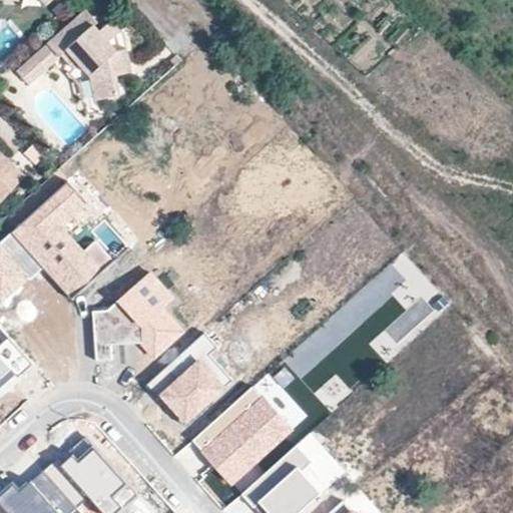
[(62,56),(68,50),(81,64),(81,65),(91,76),(96,100),(121,95),(117,76),(133,72),(127,48),(118,51),(110,42),(122,31),(112,20),(100,31),(94,25),(97,22),(85,9),(17,72),(23,78),(30,85),(62,56)]
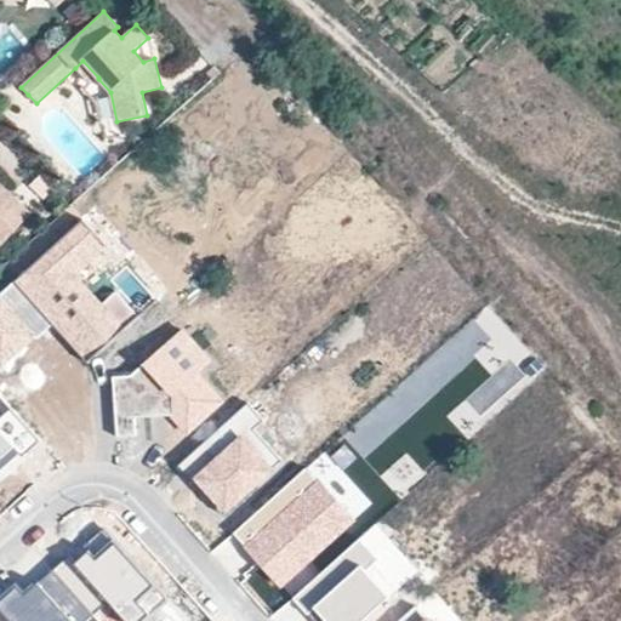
[(98,78),(83,61),(75,68),(91,85),(98,79),(98,78)]
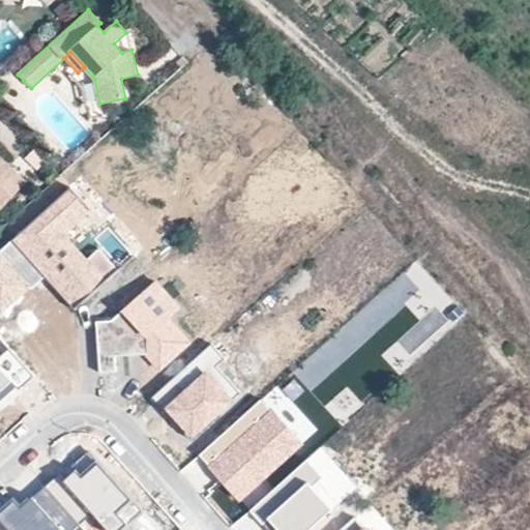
[(181,69),(189,62),(183,56),(176,62),(181,69)]
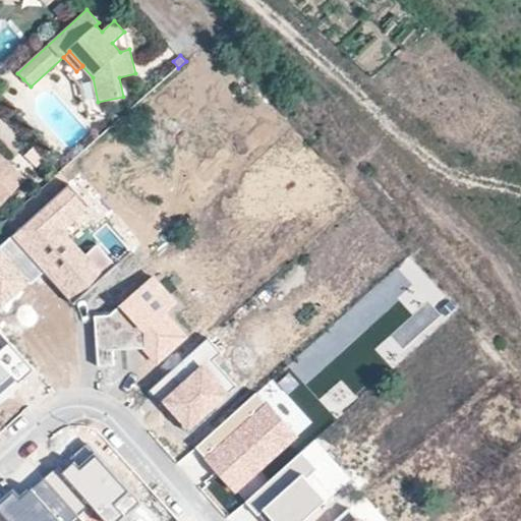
[(0,206),(25,178),(0,154),(0,206)]
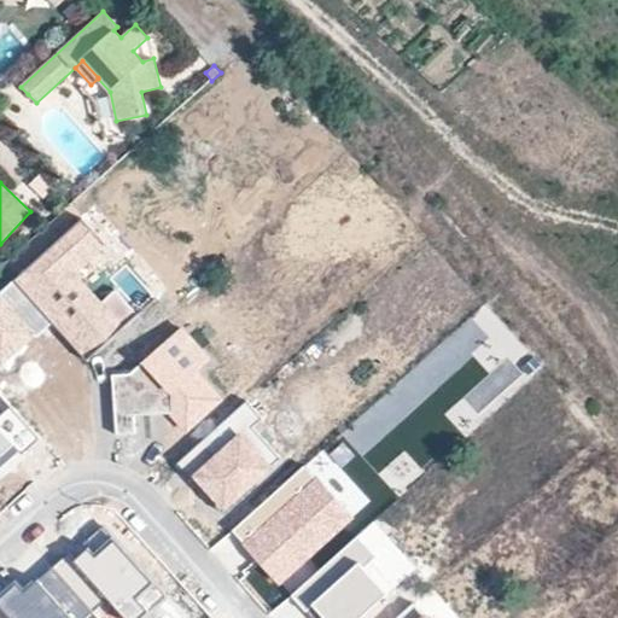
[(112,256),(85,226),(23,283),(91,355),(106,340),(134,315),(112,291),(100,303),(82,284),(112,256)]
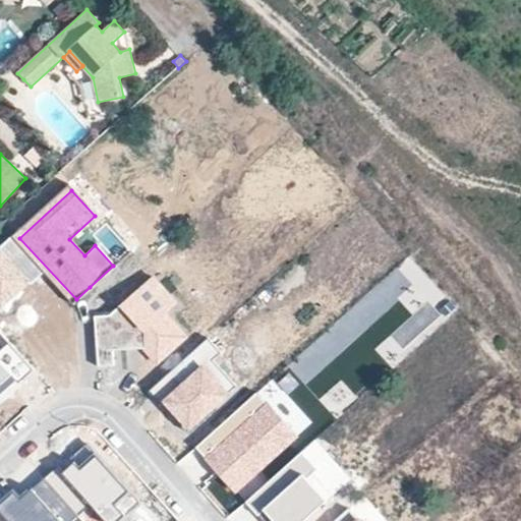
[(44,273),(12,237),(0,247),(0,305),(3,309),(22,292),(44,273)]
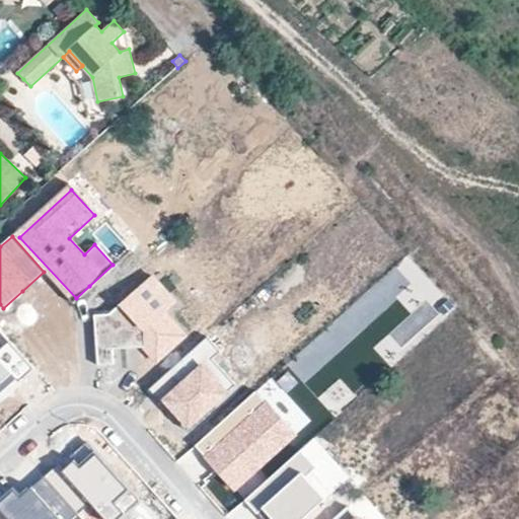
[(188,336),(167,312),(178,301),(152,275),(110,313),(95,314),(97,365),(114,364),(113,348),(125,347),(142,346),(157,363),(188,336)]
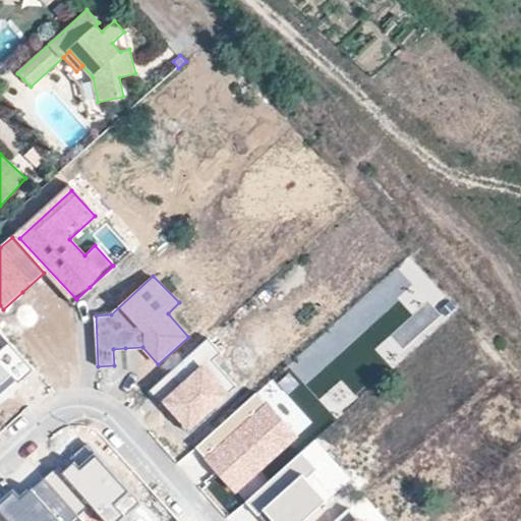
[(33,369),(0,332),(0,385),(7,380),(13,373),(19,381),(33,369)]
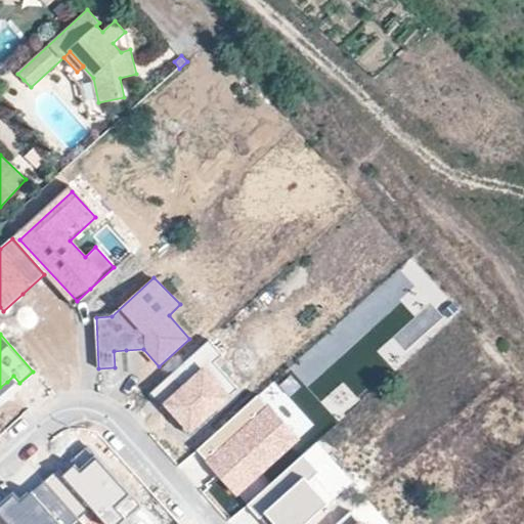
[(209,343),(151,392),(170,413),(188,435),(231,397),(229,395),(236,388),(213,362),(221,355),(209,343)]
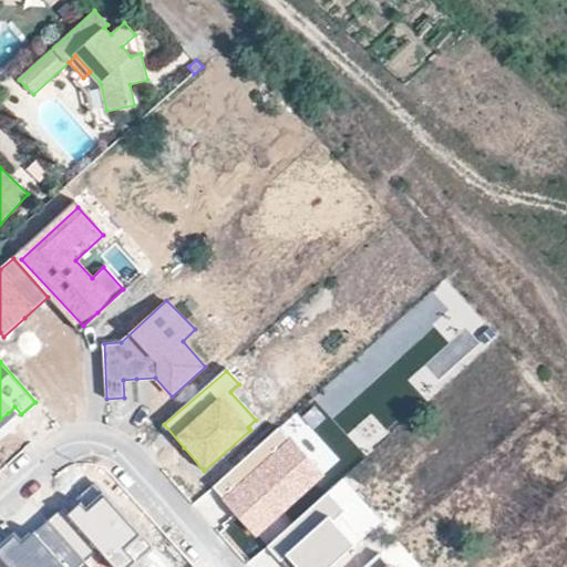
[(322,476),(280,429),(214,487),(233,508),(257,535),(322,476)]
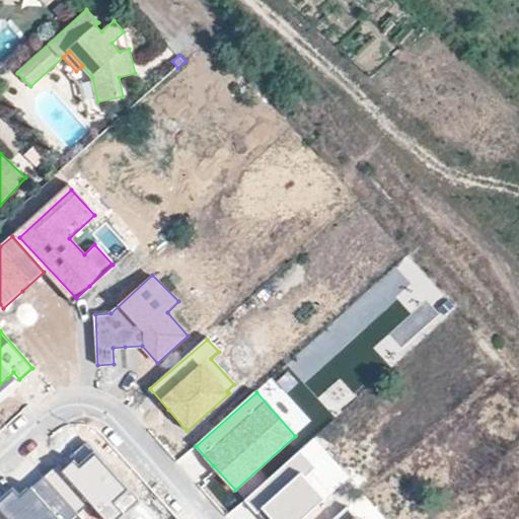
[(300,451),(245,500),(257,513),(263,508),(268,514),(272,518),(301,518),(324,499),(304,476),(314,467),(300,451)]
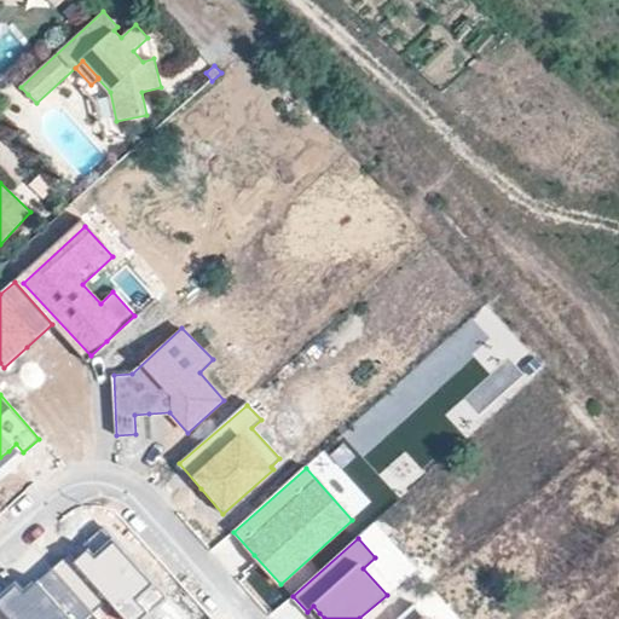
[(68,554),(53,567),(93,609),(105,599),(123,618),(139,618),(148,612),(136,597),(151,583),(114,543),(98,557),(90,549),(84,554),(75,561),(68,554)]
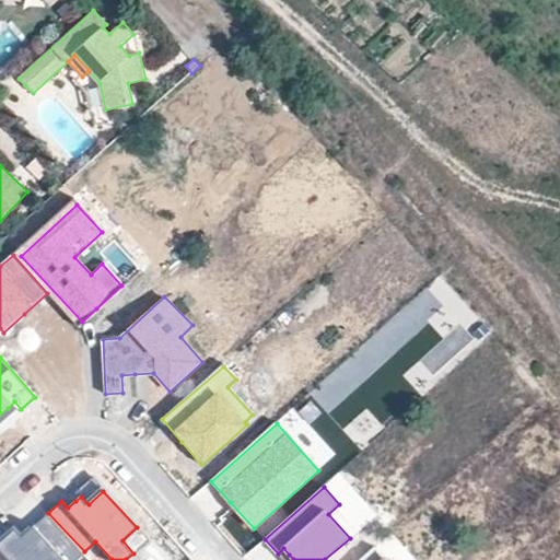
[(16,526),(0,540),(0,548),(11,559),(74,559),(84,551),(48,513),(32,529),(24,536),(16,526)]
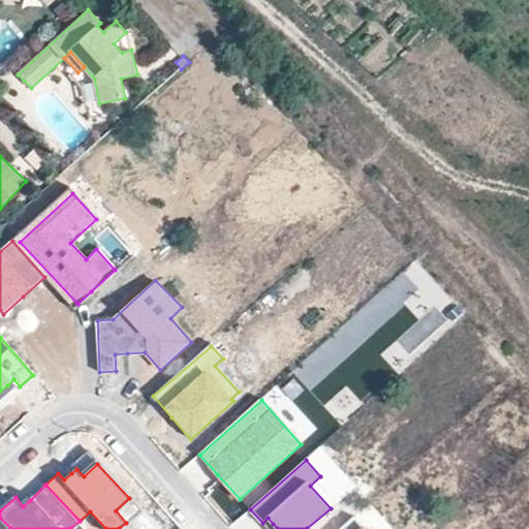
[(365,528),(354,517),(340,528),(365,528)]
